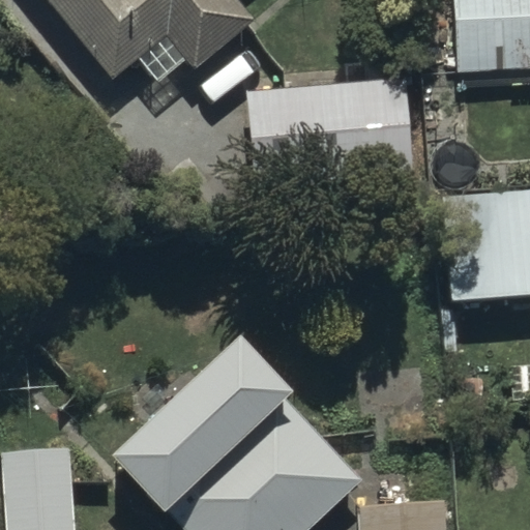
[(48,0),(112,77),(131,60),(149,83),(181,57),(190,68),(251,19),(234,0),(48,0)]
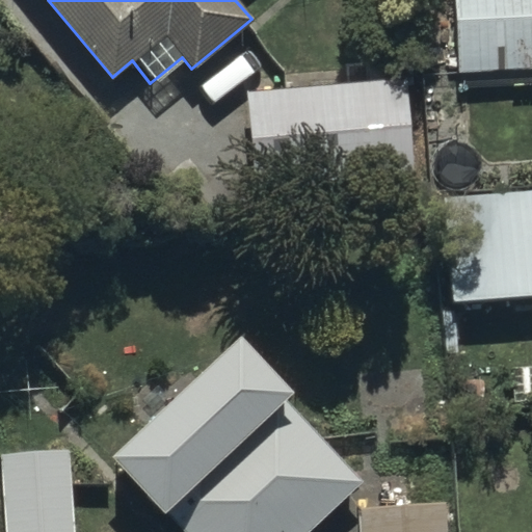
[(531,0),(452,0),(456,75),(531,71),(531,0)]
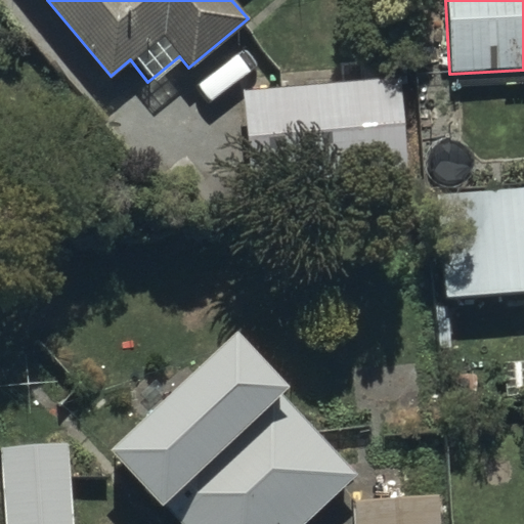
[(400,83),(243,91),(247,177),(405,168),(400,83)]
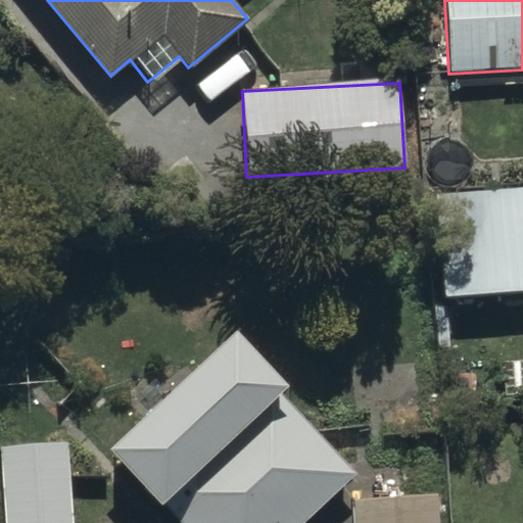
[(522,304),(522,197),(441,202),(447,310),(522,304)]
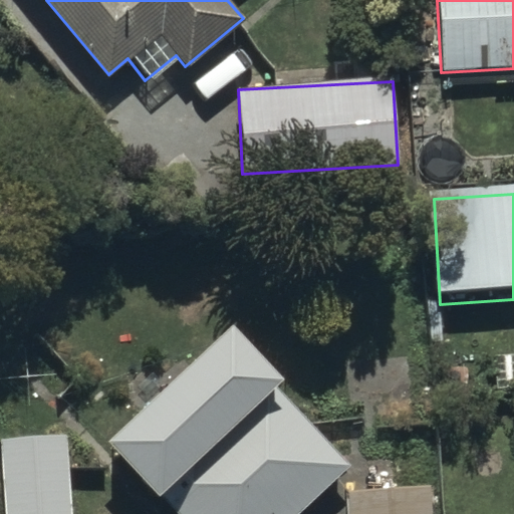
[(233,324),(104,440),(172,513),(300,513),(350,469),(277,389),(284,381),(233,324)]
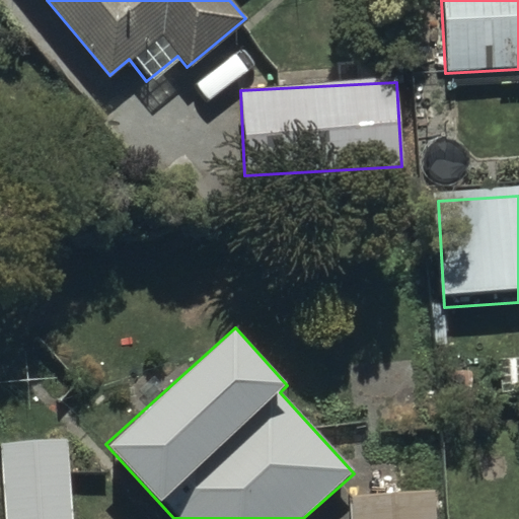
[(76,518),(71,438),(4,442),(8,518),(76,518)]
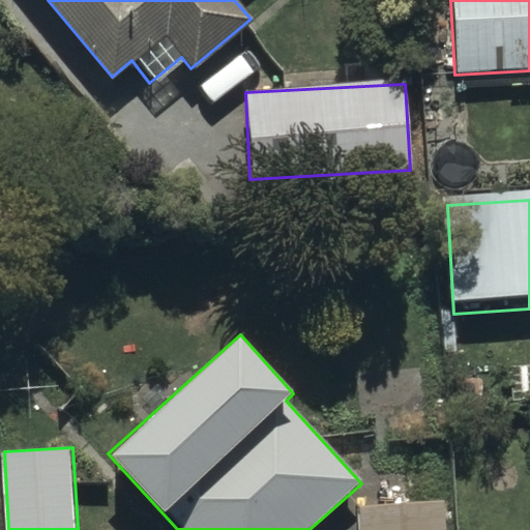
[(453,529),(452,500),(359,505),(360,529),(453,529)]
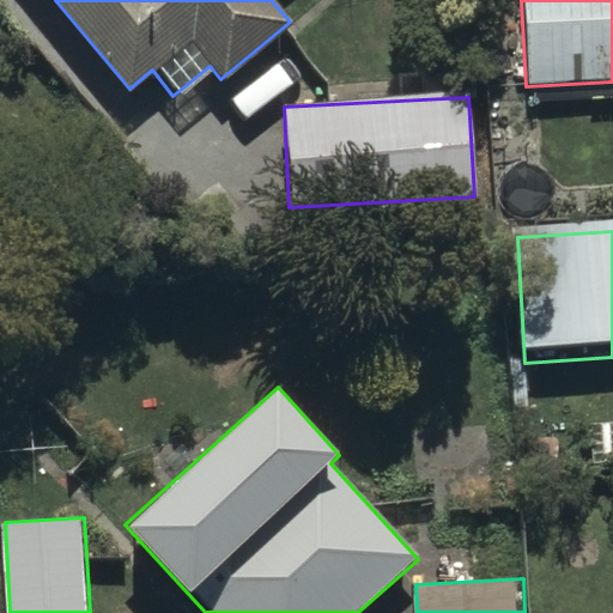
All buildings are outlined.
